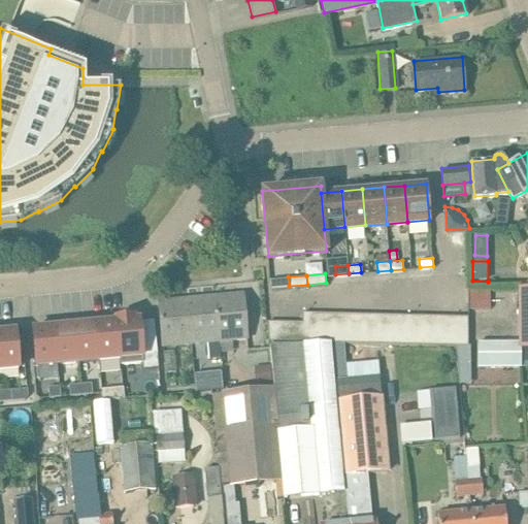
[(269,279),(270,288),(289,286),(288,276),(269,279)]
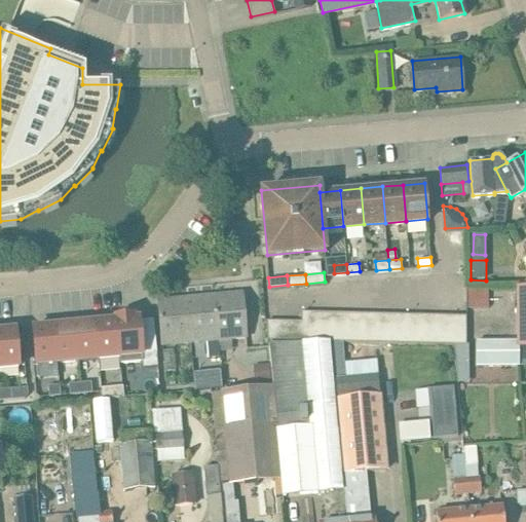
[(476,339),(476,364),(517,364),(518,345),(525,344),(525,284),(517,285),(518,339),(476,339)]
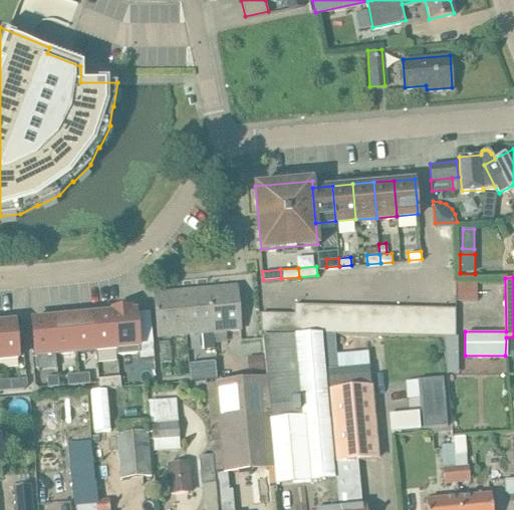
[(456,298),(477,298),(477,281),(456,281),(456,298)]
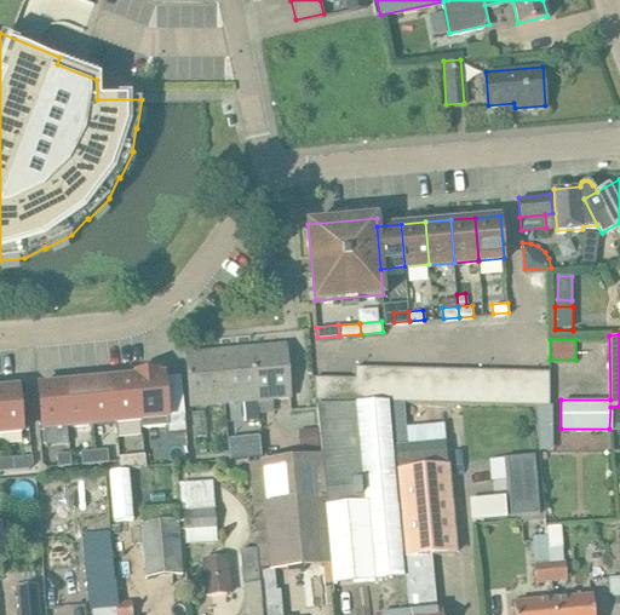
[(257,397),(291,395),(286,343),(252,345),(257,397)]
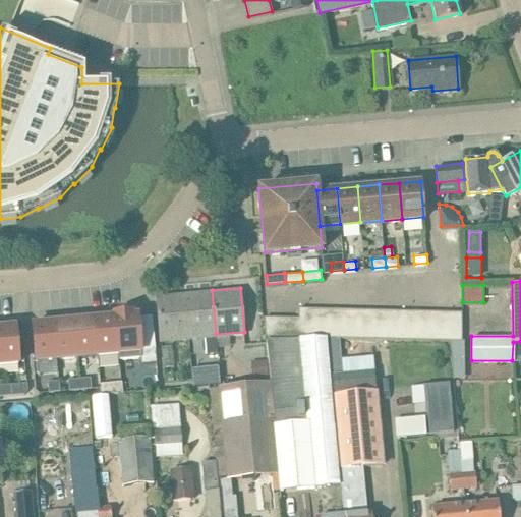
[(188,337),(216,334),(212,290),(184,293),(188,337)]
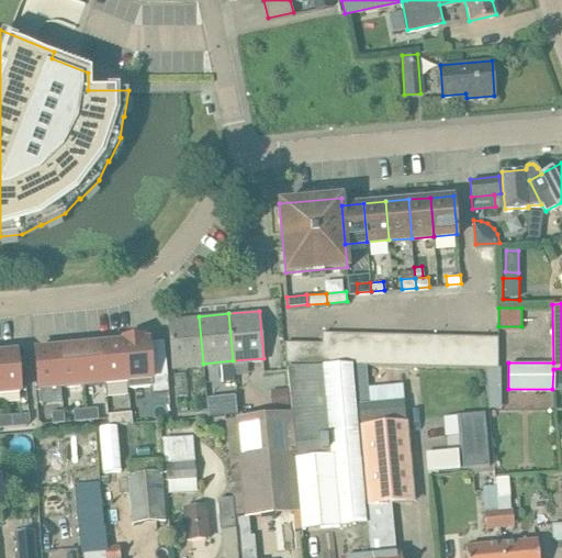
[(172,366),(203,364),(199,316),(169,319),(172,366)]
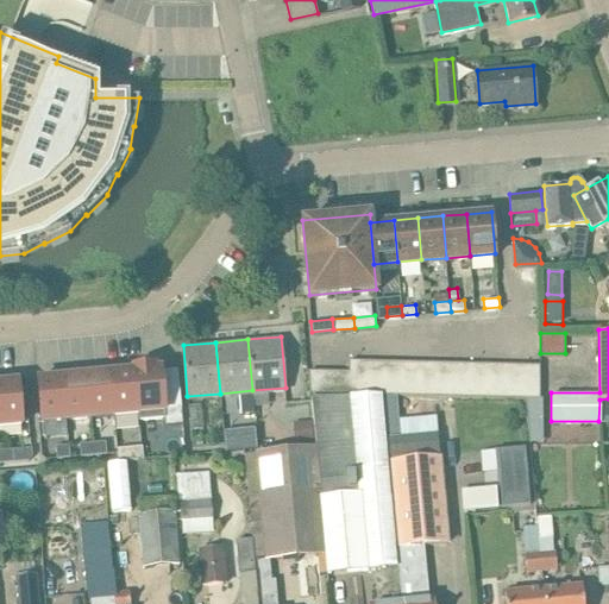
[(349,370),(349,392),(366,392),(368,359),(349,358),(349,370)]
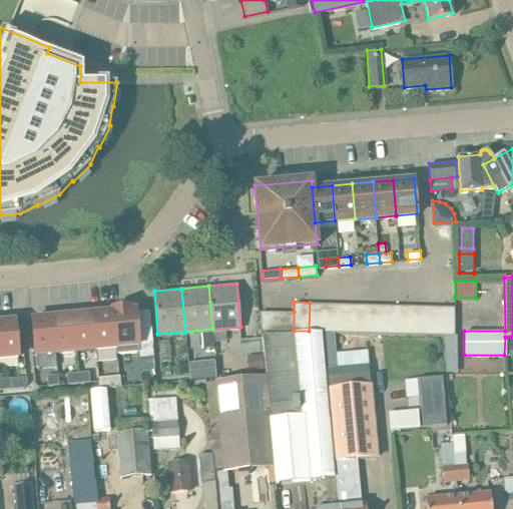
[(310,303),(309,331),(321,332),(324,332),(324,303),(310,303)]
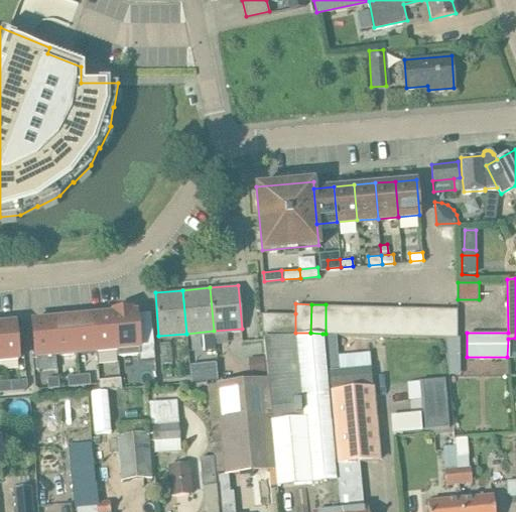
[(326,304),(326,334),(337,334),(340,334),(341,304),(326,304)]
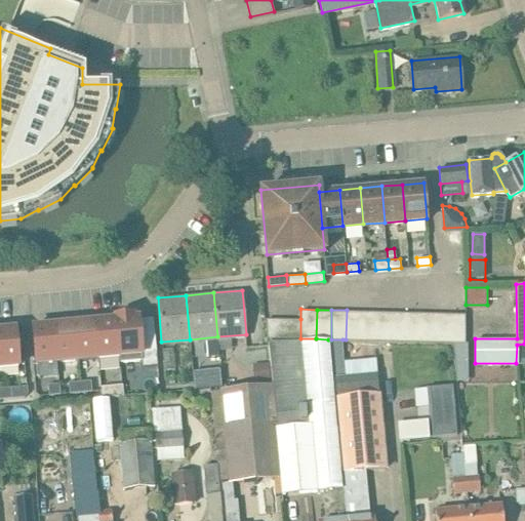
[(347,310),(346,339),(361,339),(361,311),(347,310)]
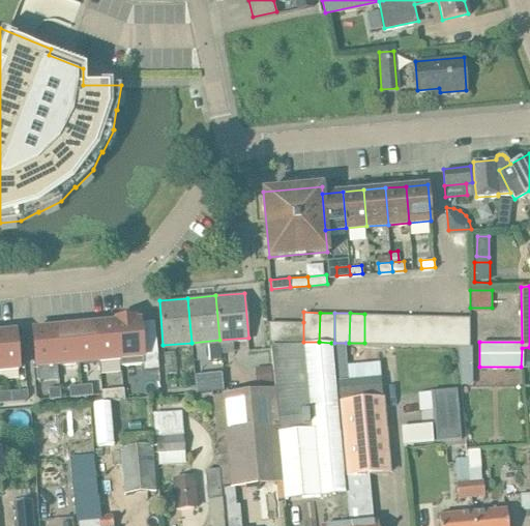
[(364,314),(364,343),(379,343),(380,314),(364,314)]
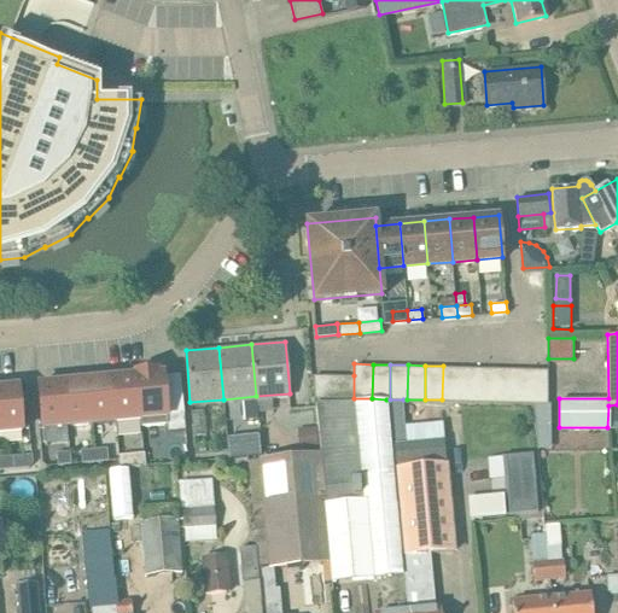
[(443,366),(442,400),(460,401),(460,367),(443,366)]
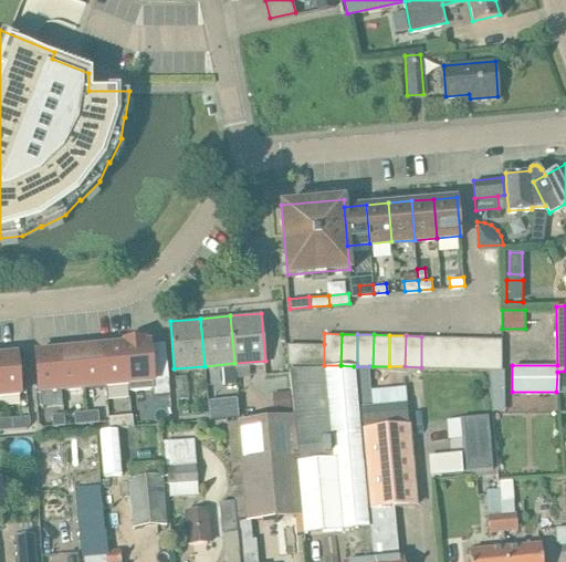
[(421,336),(421,367),(437,367),(438,336),(421,336)]
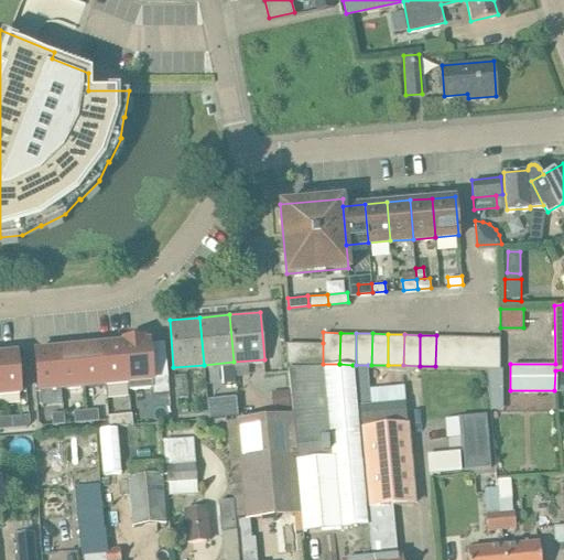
[(436,335),(435,366),(452,366),(452,335),(436,335)]
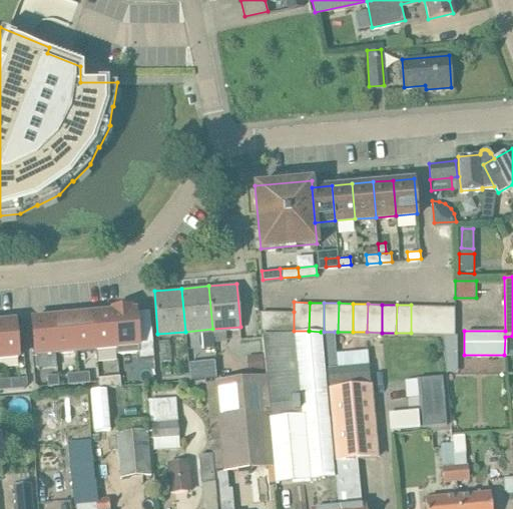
[(411,305),(411,333),(425,333),(426,306),(411,305)]
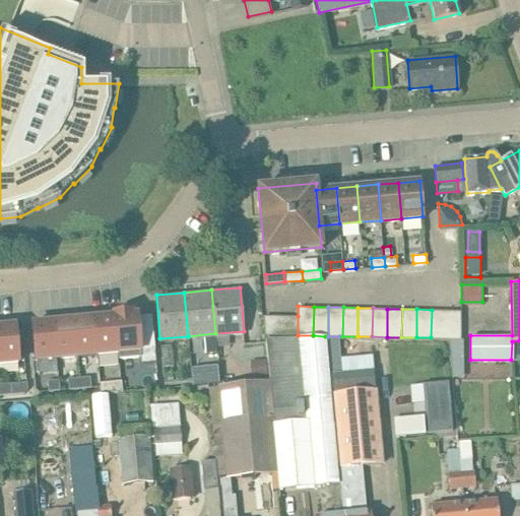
[(118,350),(117,350),(118,357),(142,355),(138,313),(132,314),(131,310),(114,312),(115,315),(118,350)]
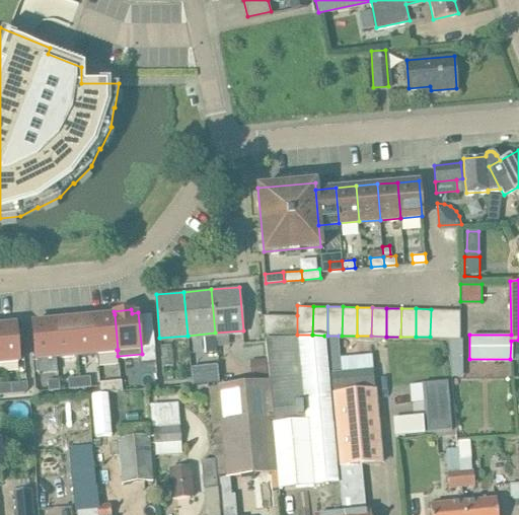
[(431,309),(430,337),(445,338),(446,309),(431,309)]
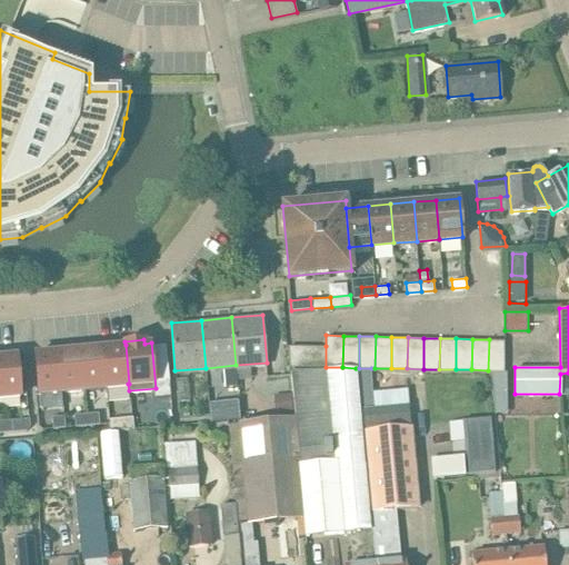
[(489,339),(488,370),(491,370),(503,370),(503,339),(502,339),(489,339)]
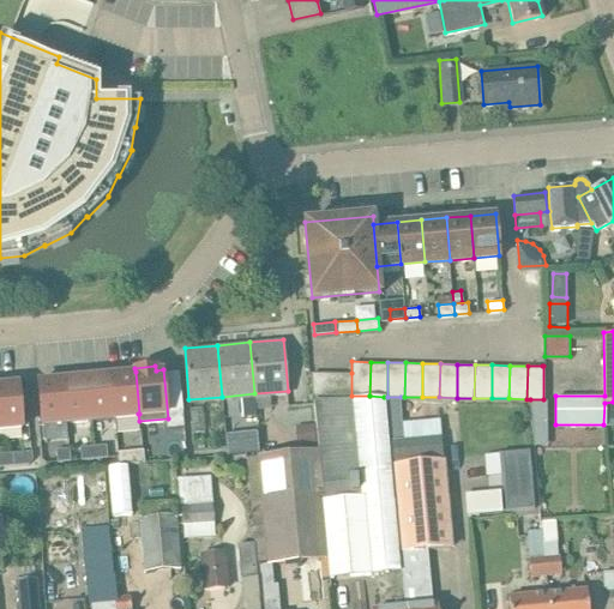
[(110,374),(114,416),(138,414),(139,414),(136,372),(110,374)]
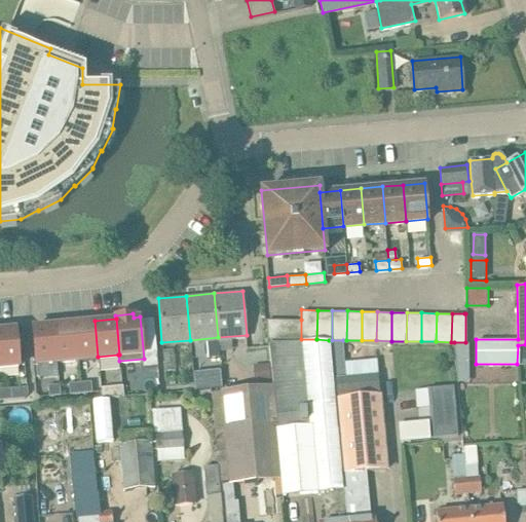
[(267,319),(266,319),(268,338),(278,339),(278,319),(267,319)]
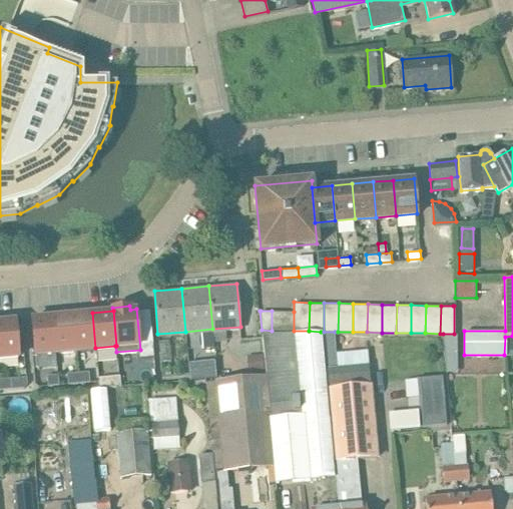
[(282,331),(283,312),(272,311),(272,331),(282,331)]
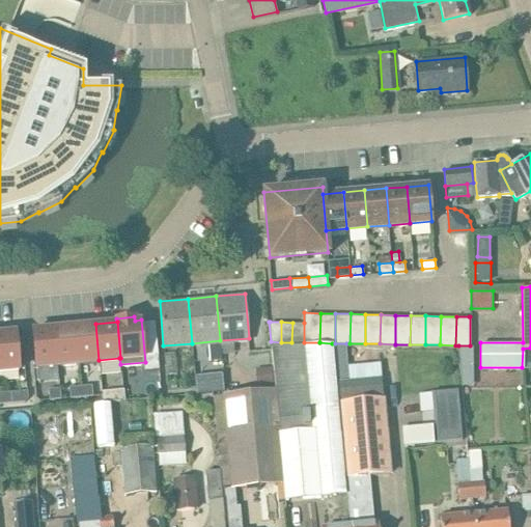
[(292,323),(291,342),(304,342),(304,323),(292,323)]
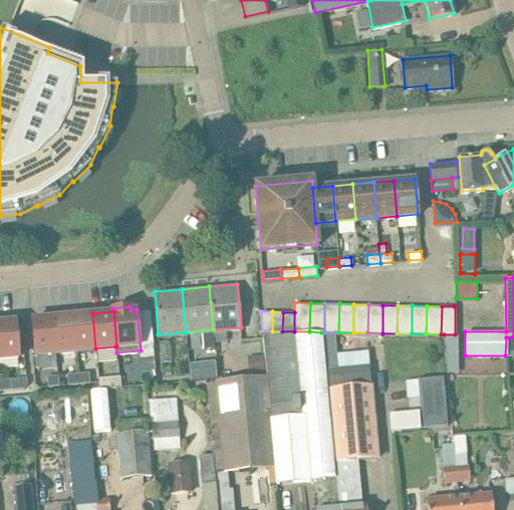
[(72,315),(75,350),(95,348),(92,313),(72,315)]
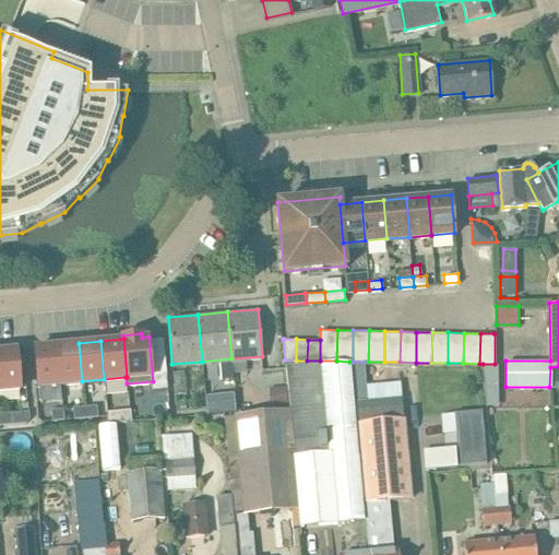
[(56,345),(59,384),(82,381),(79,343),(56,345)]
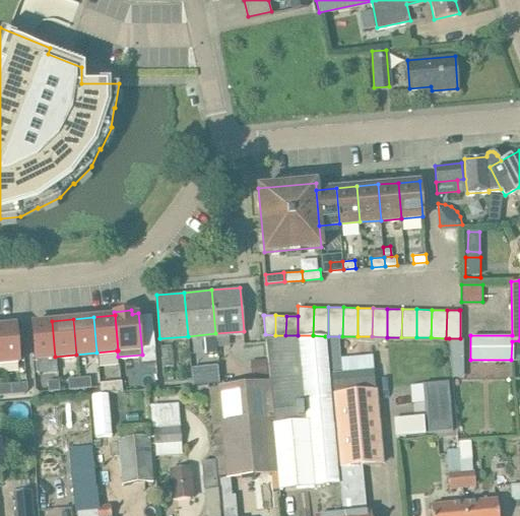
[(36,359),(55,357),(52,321),(31,323),(36,359)]
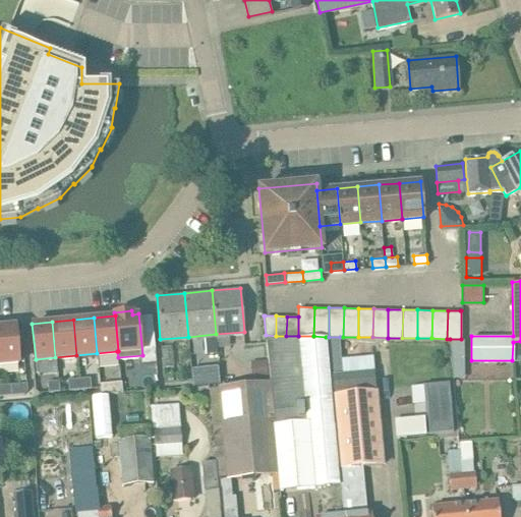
[(0,326),(0,362),(19,360),(16,325),(0,326)]
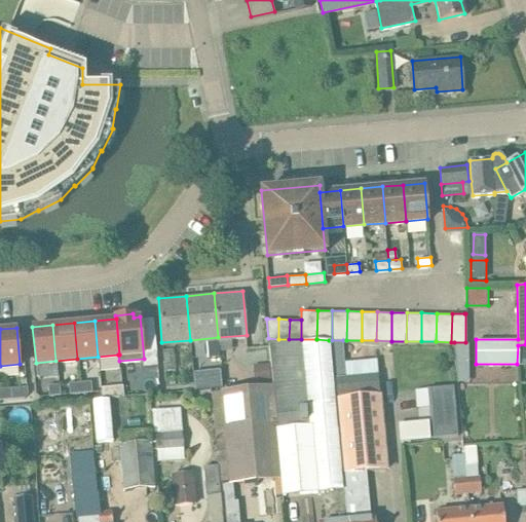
[(317,521),(349,521),(346,487),(344,488),(329,341),(271,343),(274,383),(280,478),(282,494),(324,490),(326,519),(318,520),(317,521)]
